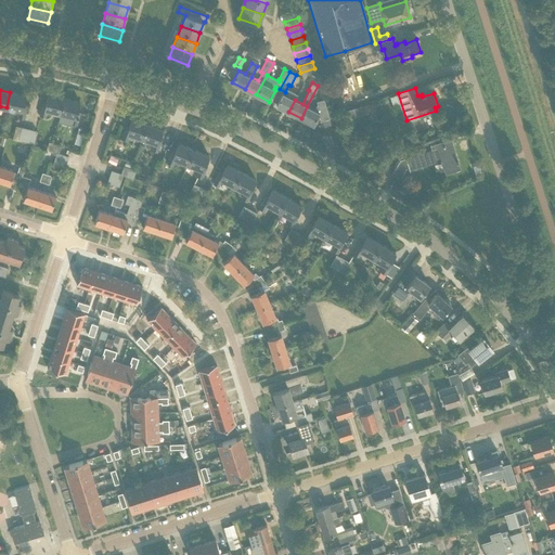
[(283,93),(276,105),(288,112),(295,100),(298,94),(293,91),(289,98),(283,93)]
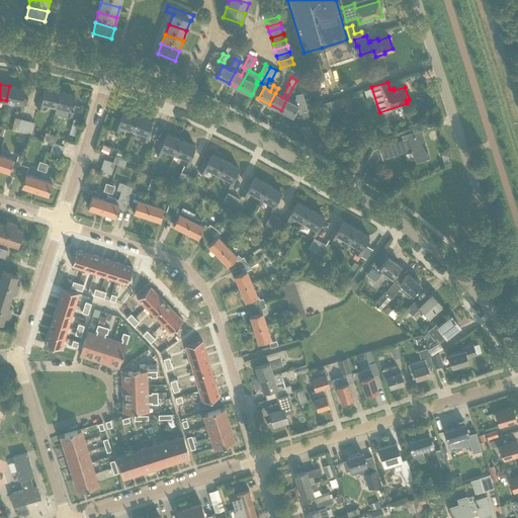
[(9,86),(6,100),(18,103),(17,109),(22,110),(25,98),(22,98),(24,89),(9,86)]
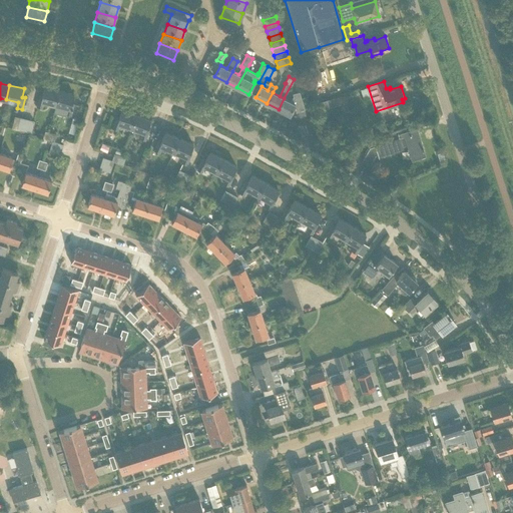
[(44,101),(55,104),(59,90),(45,86),(42,95),(40,95),(37,106),(42,108),(44,101)]
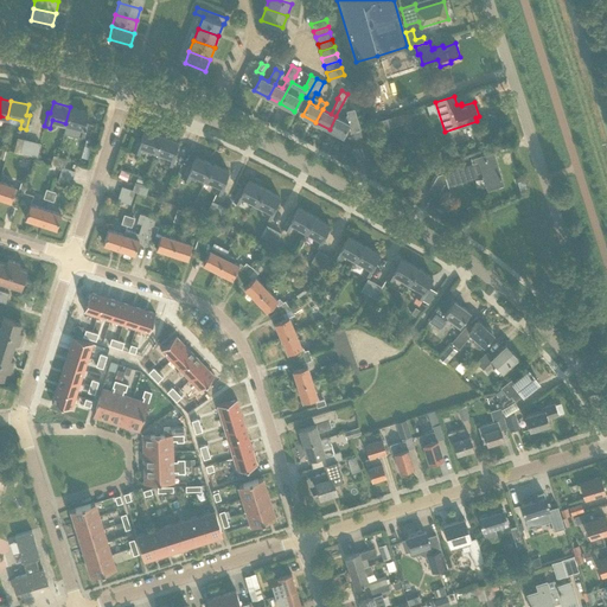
[(70,107),(65,123),(80,127),(77,135),(84,136),(88,123),(84,122),(87,112),(70,107)]
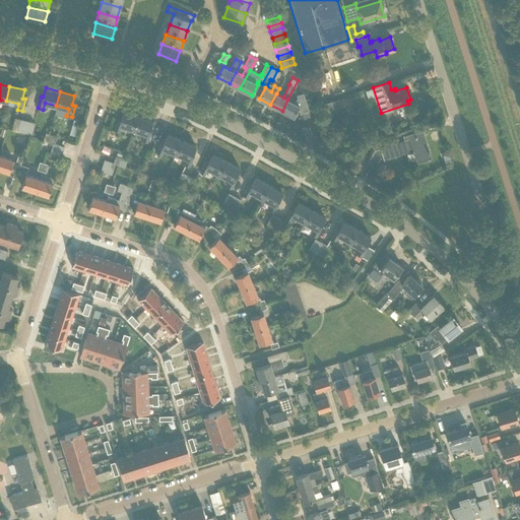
[(287,100),(282,111),(294,117),(299,107),(301,108),(302,113),(309,111),(304,92),(297,94),(298,98),(295,103),(287,100)]
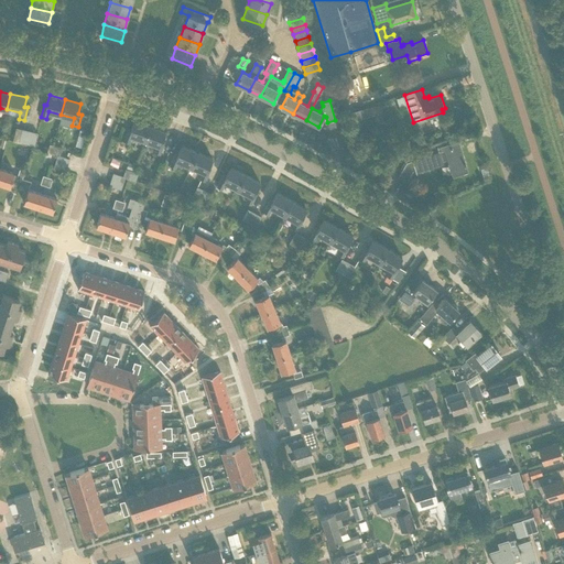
[(129,143),(132,137),(144,141),(150,126),(134,120),(131,129),(128,129),(123,141),(129,143)]
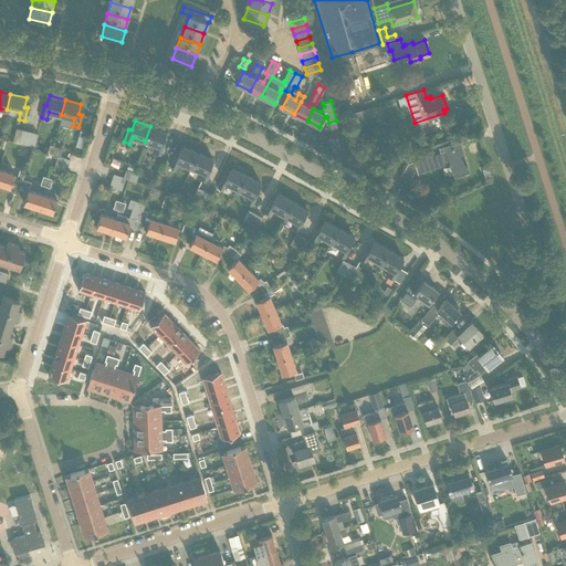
[(166,132),(150,126),(145,142),(157,146),(155,153),(160,155),(165,143),(163,142),(166,132)]
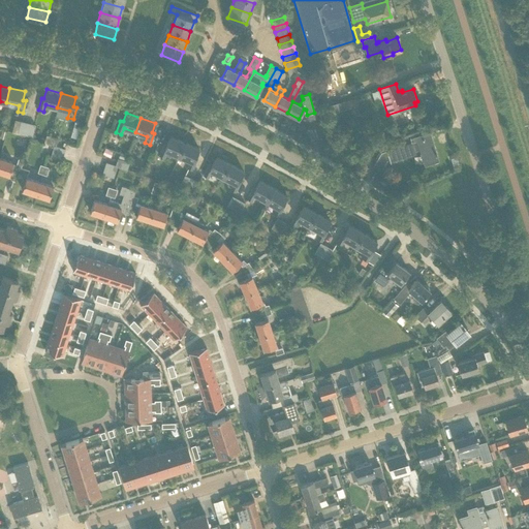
[(35,124),(28,122),(25,133),(33,135),(35,124)]
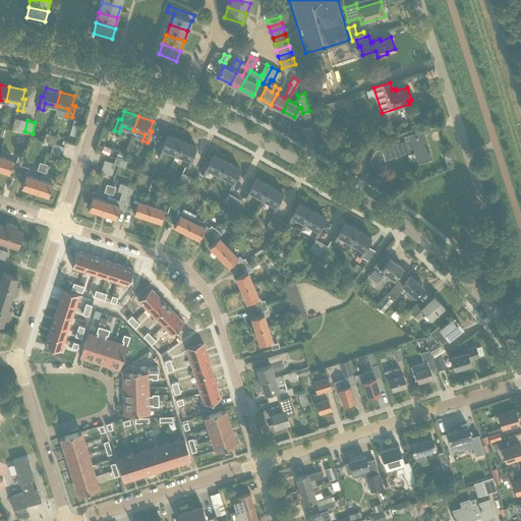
[(420,162),(431,159),(422,130),(411,133),(413,139),(406,141),(406,140),(375,150),(367,163),(375,168),(382,158),(384,157),(384,158),(403,153),(409,151),(408,149),(415,147),(420,162)]
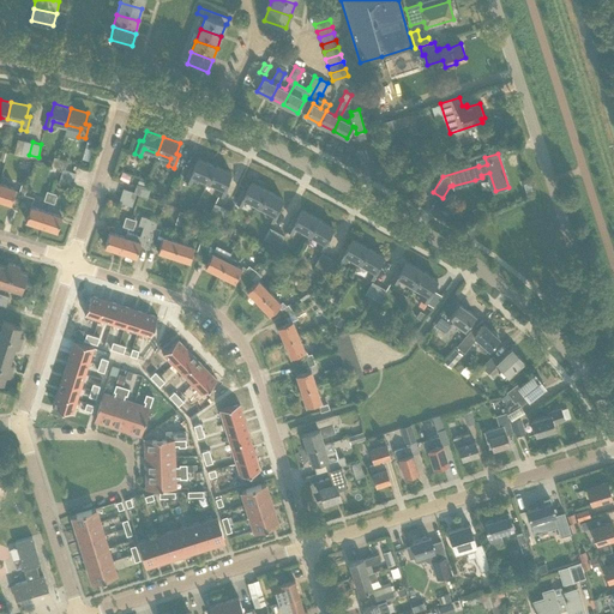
[(52,166),(64,169),(65,169),(67,162),(54,157),(52,166)]
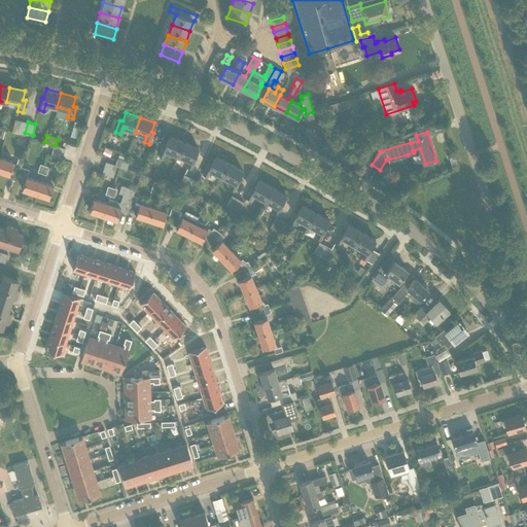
[(164,156),(167,150),(178,155),(184,142),(170,136),(166,144),(164,143),(159,154),(164,156)]
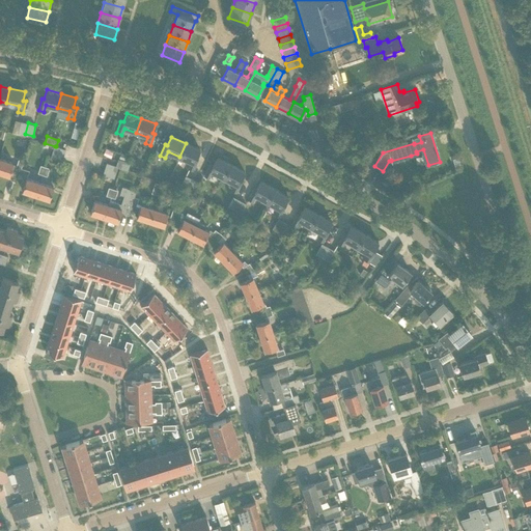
[(199,149),(186,143),(179,157),(191,162),(188,168),(193,170),(198,159),(196,158),(199,149)]
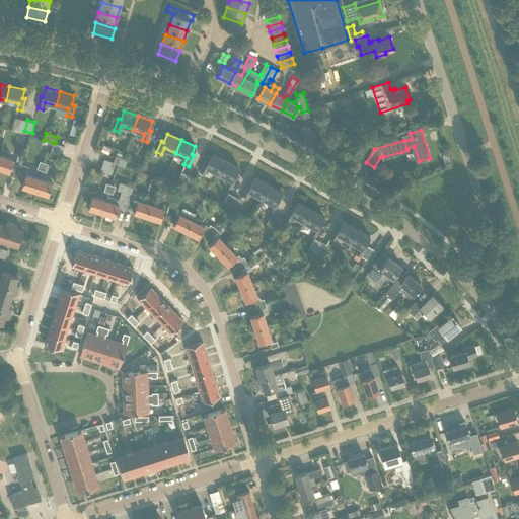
[(62,152),(64,146),(55,143),(54,143),(52,148),(62,152)]
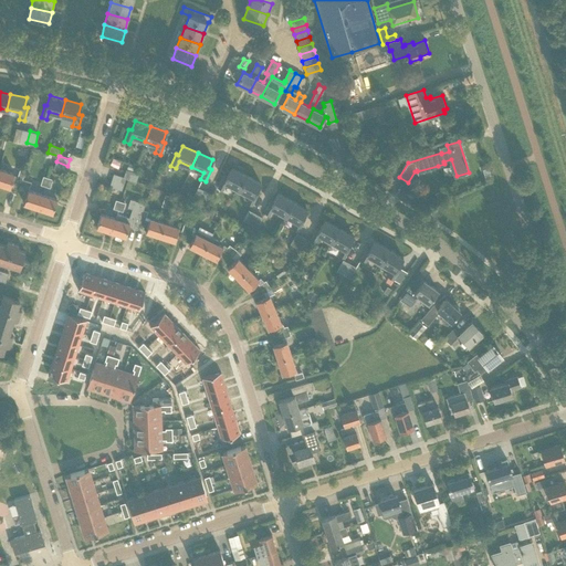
[(364,156),(352,160),(355,168),(367,164),(364,156)]
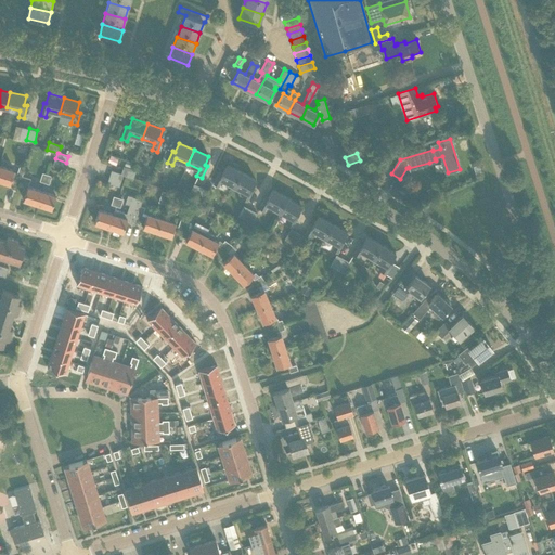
[(64,168),(66,163),(55,158),(53,165),(64,168)]
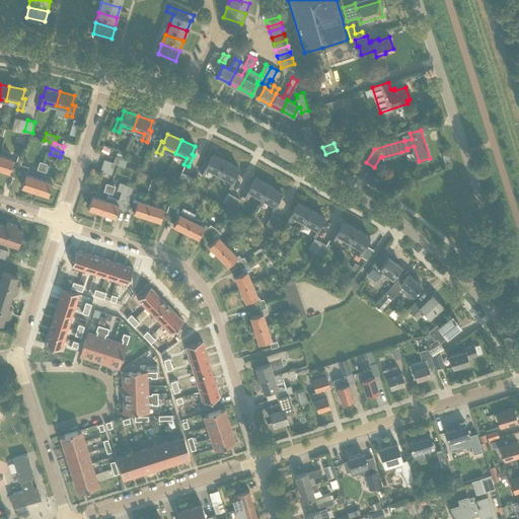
[(0,168),(9,171),(13,159),(0,154),(0,168)]
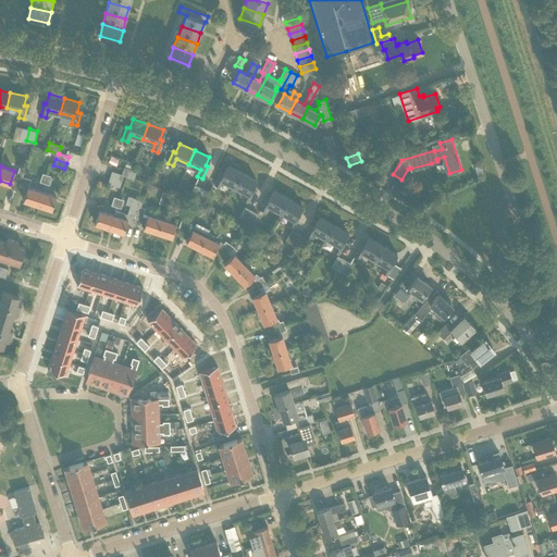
[(242,173),(227,165),(223,174),(221,173),(214,184),(220,187),(223,181),(235,187),(242,173)]
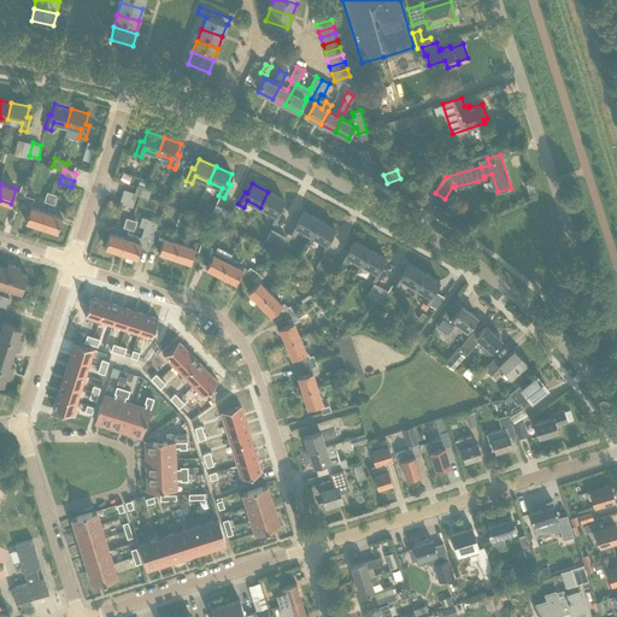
[(137,186),(135,193),(136,194),(148,198),(151,189),(137,186)]
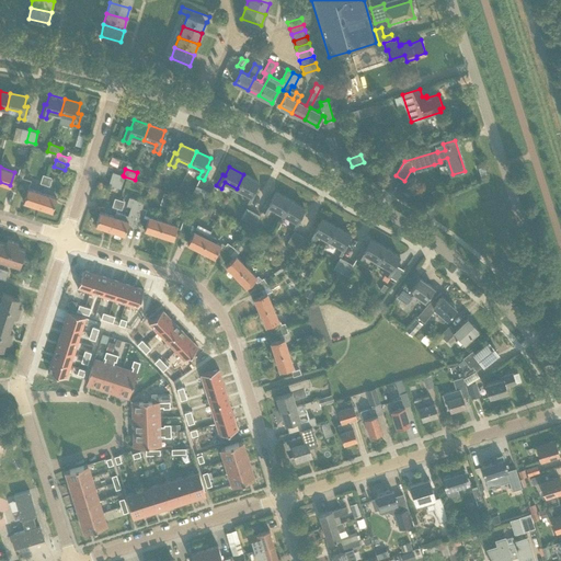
[(113,172),(111,179),(122,182),(124,176),(123,175),(113,172)]
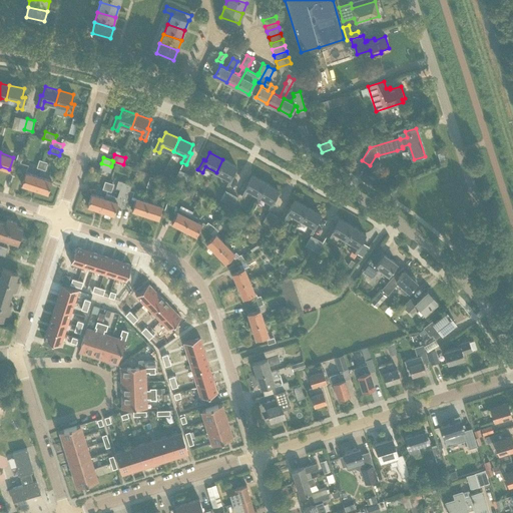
[(216,172),(226,177),(223,183),(228,186),(234,175),(231,174),(236,166),(222,159),(216,172)]
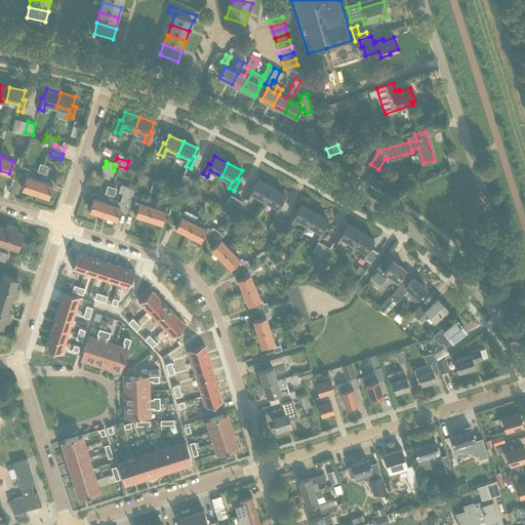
[(113,176),(114,170),(104,167),(102,172),(113,176)]
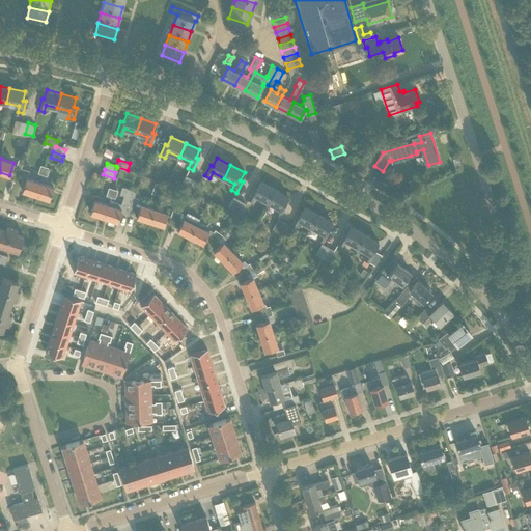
[(186,176),(182,187),(188,190),(192,179),(186,176)]
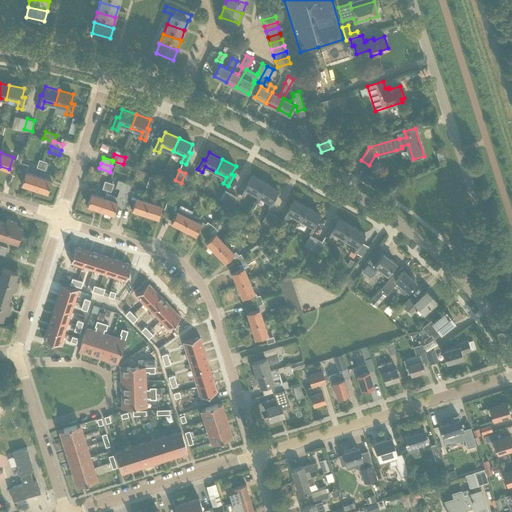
[(25,171),(21,184),(34,188),(38,176),(25,171)]
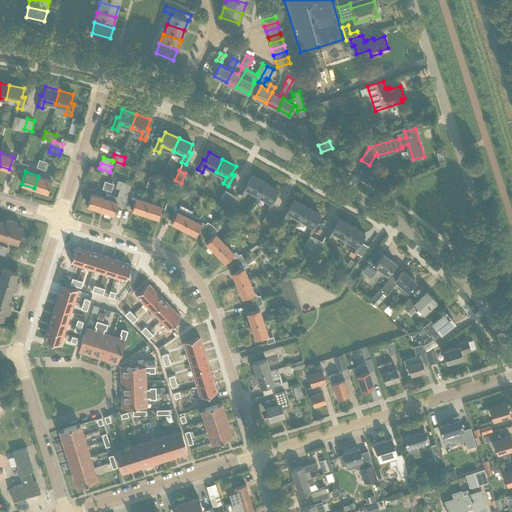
[(191,176),(185,173),(181,183),(187,186),(191,176)]
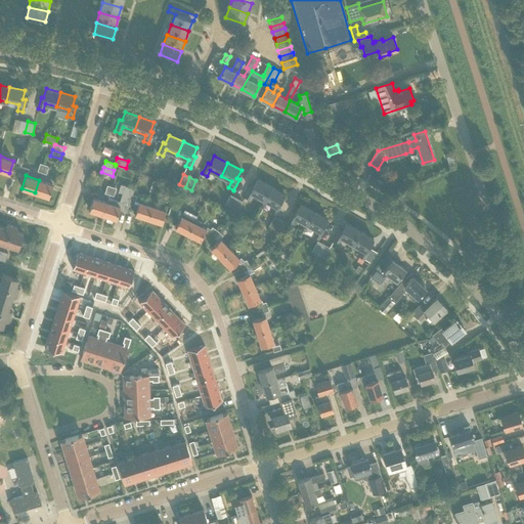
[(250,200),(253,193),(264,200),(271,186),(258,179),(253,187),(251,185),(245,197),(250,200)]
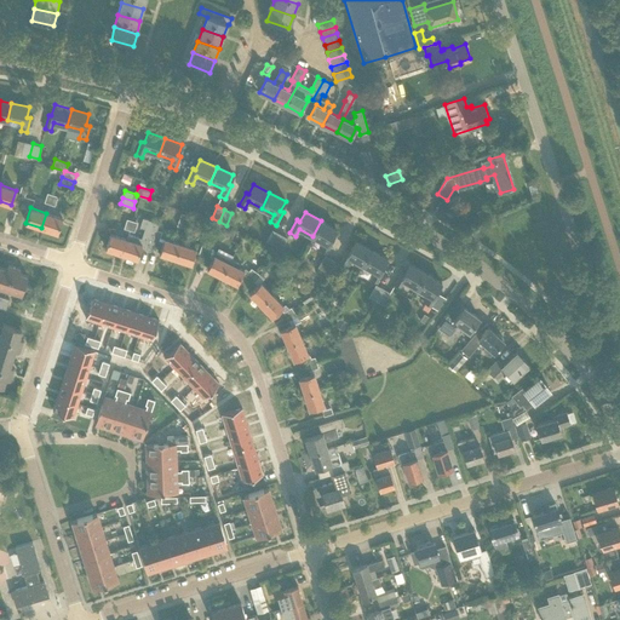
[(62,218),(46,213),(41,228),(57,233),(62,218)]
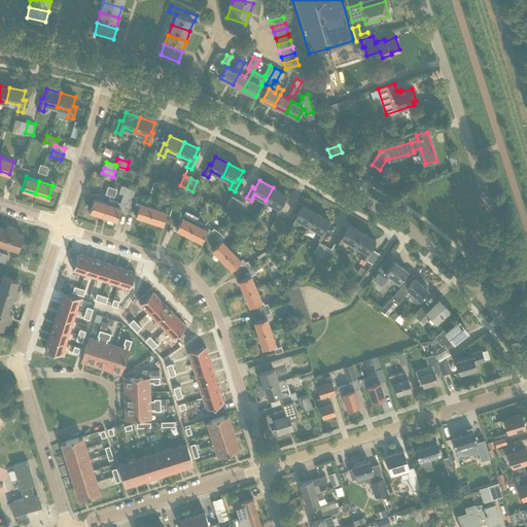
[(102,192),(106,183),(100,181),(97,190),(102,192)]
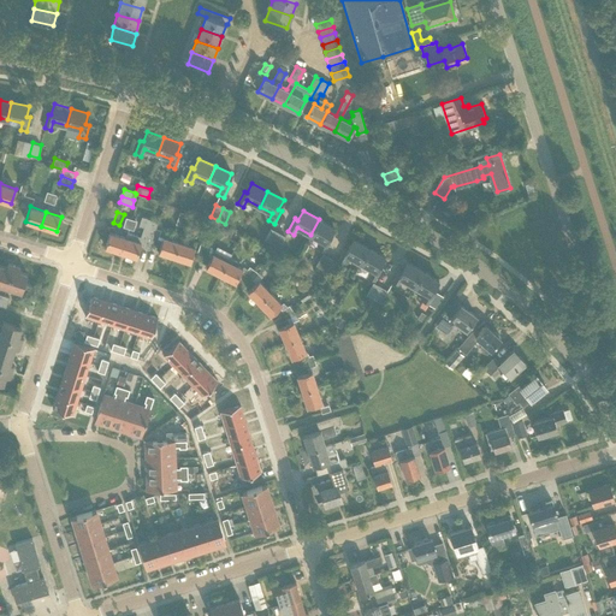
[(163,241),(159,252),(175,256),(179,242),(160,236),(161,230),(155,229),(158,221),(142,217),(138,225),(144,227),(141,237),(126,232),(125,237),(120,253),(136,258),(140,246),(149,249),(153,237),(163,241)]
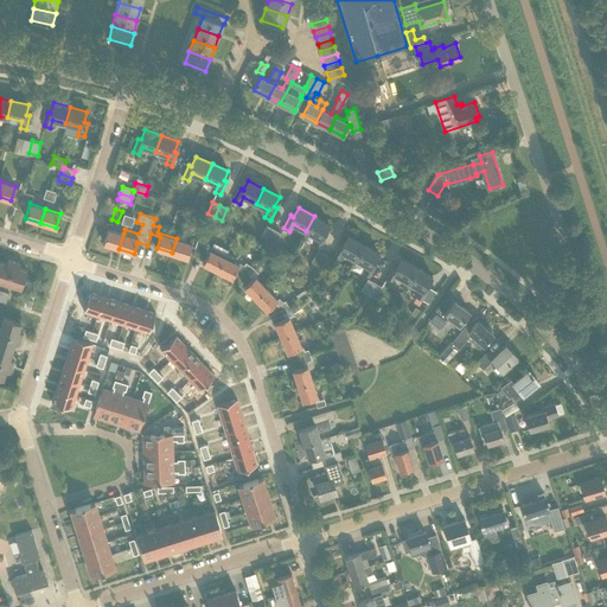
[(314,216),(306,231),(318,238),(314,246),(320,248),(326,236),(324,234),(330,224),(314,216)]
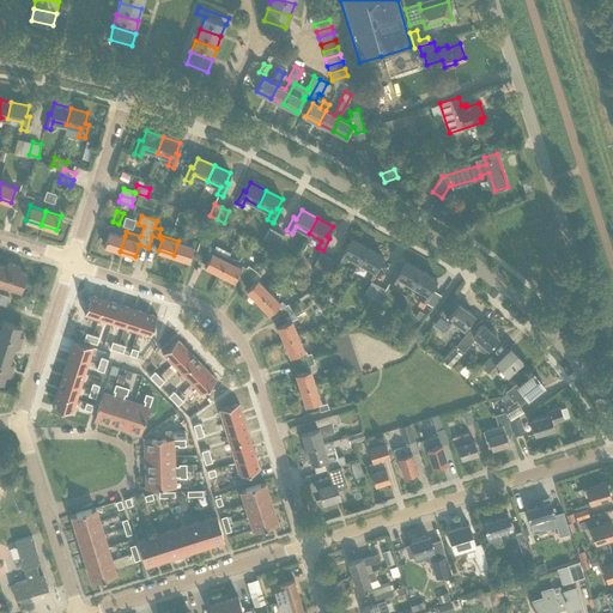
[(269,226),(262,238),(269,243),(277,231),(269,226)]
